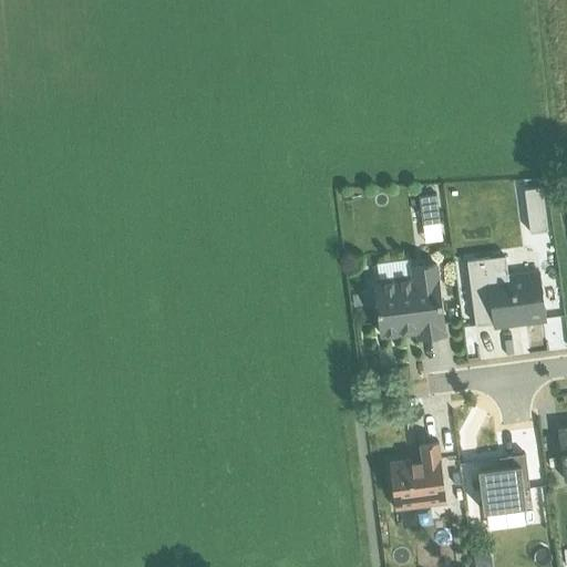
[(543,186),(525,188),(532,233),(549,230),(543,186)]
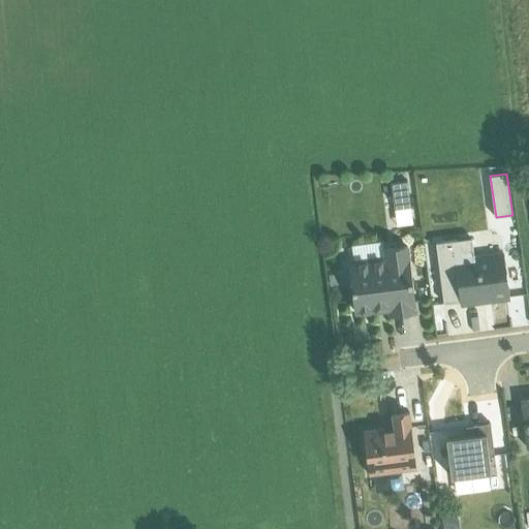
[(408,181),(392,184),(396,210),(412,207),(408,181)]
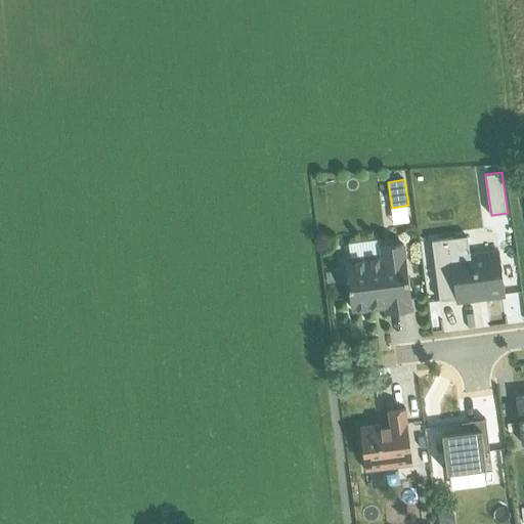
[(469,235),(433,238),(440,301),(456,299),(456,303),(480,301),(506,297),(506,294),(499,250),(471,254),(469,235)]
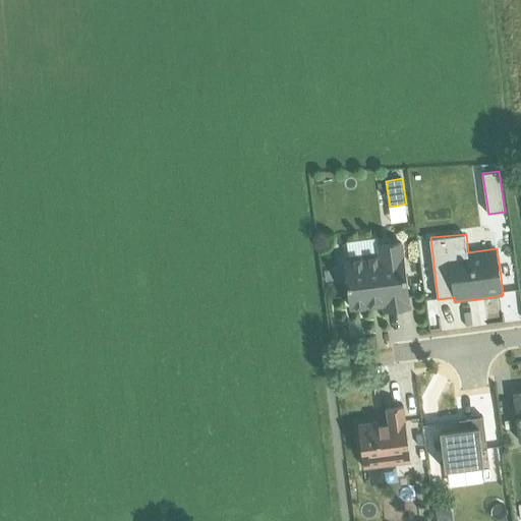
[(350,263),(345,263),(351,308),(384,303),(385,310),(410,307),(401,242),(379,245),(378,237),(348,242),(350,257),(349,257),(350,263)]
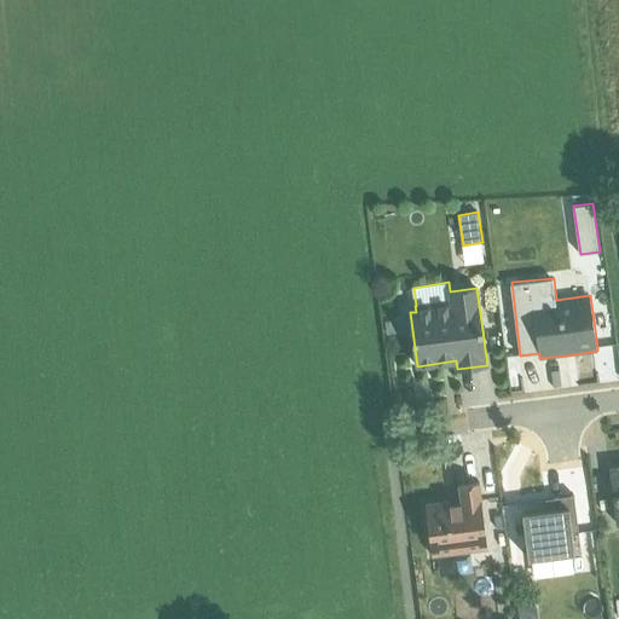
[(449,501),(426,504),(432,556),(489,549),(480,482),(458,485),(461,503),(450,504),(449,501)]
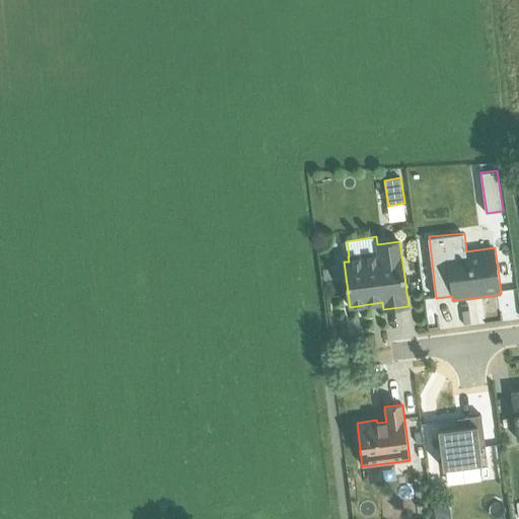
[(466,427),(459,428),(439,431),(443,469),(483,464),(480,447),(486,447),(482,416),(465,418),(466,427)]
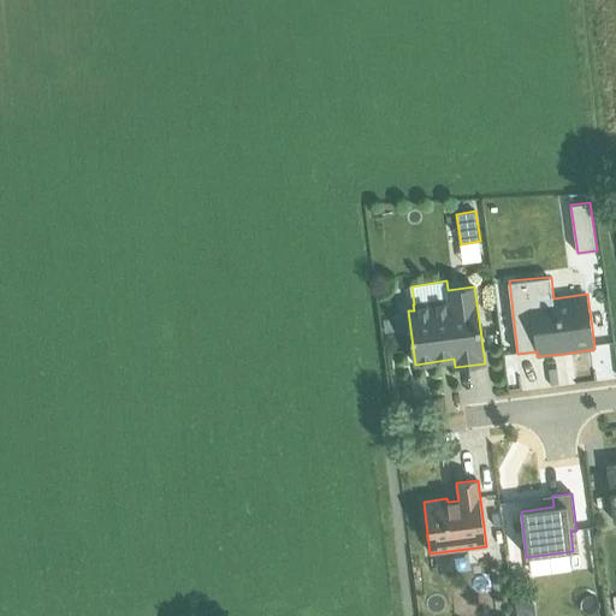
[(554,507),(552,496),(544,497),(545,508),(554,507)]
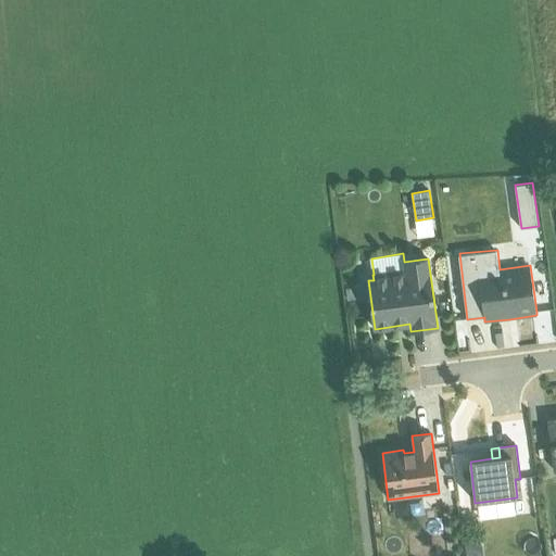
[(547,545),(555,544),(555,533),(546,535),(547,545)]
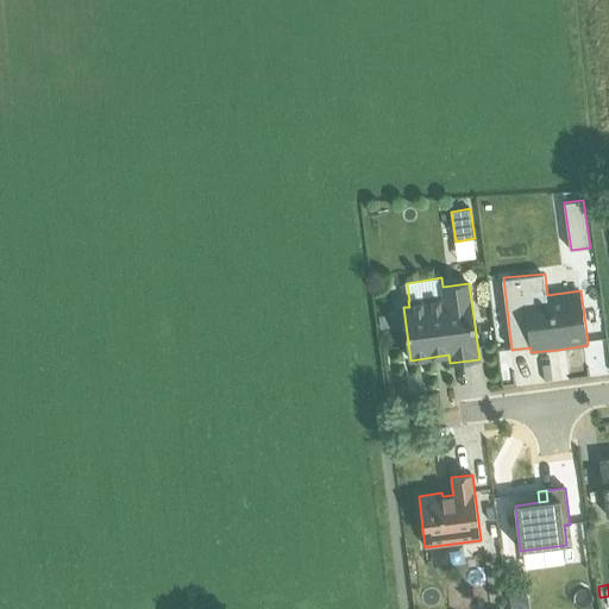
[(529,608),(528,595),(509,597),(510,608),(529,608)]
